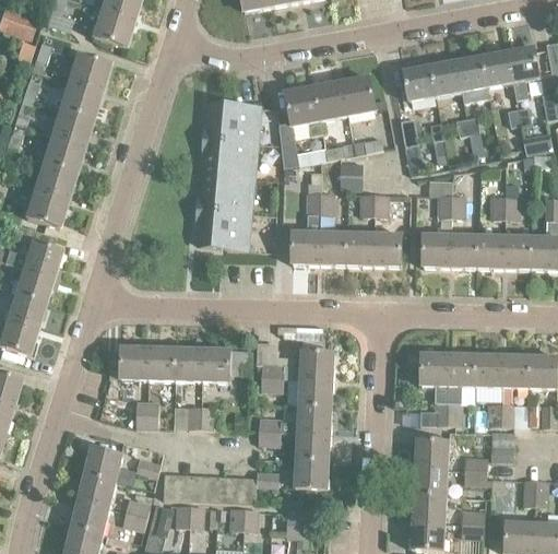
[(6,0),(32,11),(35,0),(6,0)]
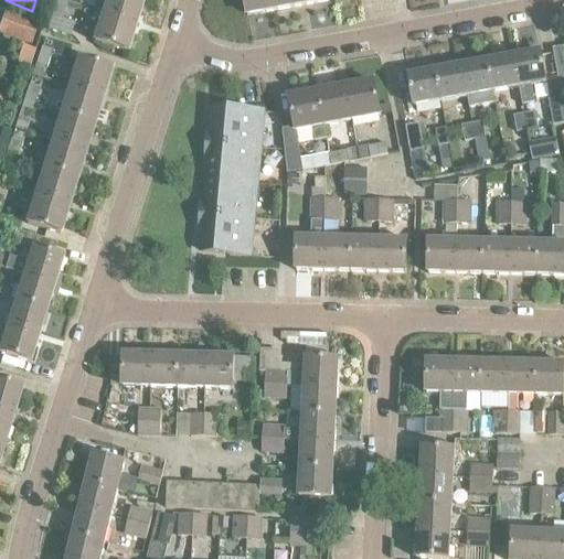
[(55,0),(51,12),(61,15),(66,0),(55,0)]
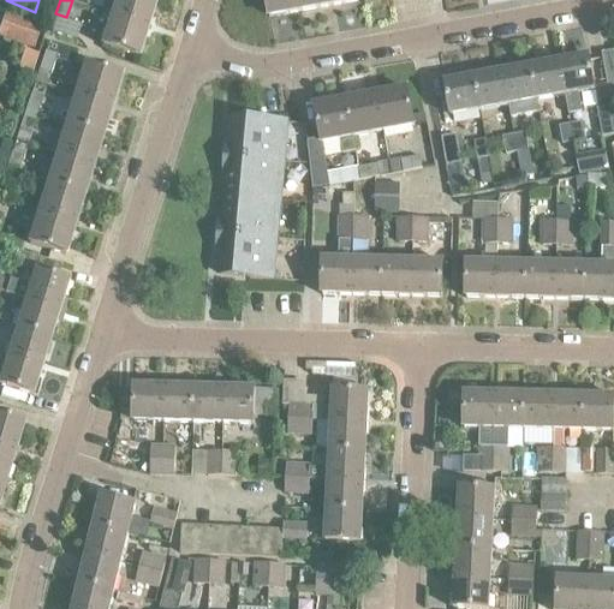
[(112,0),(109,9),(145,21),(151,0),(112,0)]
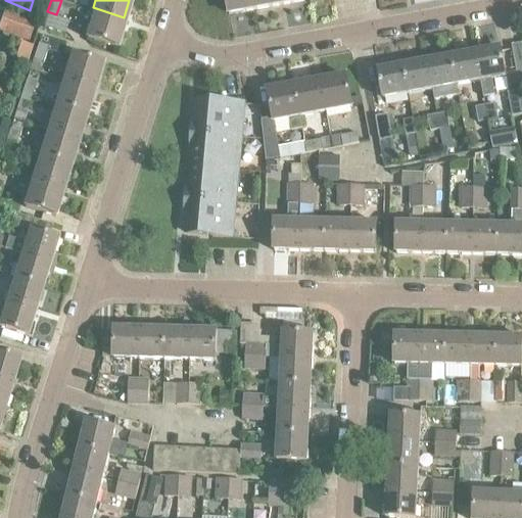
[(253,5),(252,0),(225,0),(228,10),(253,5)]
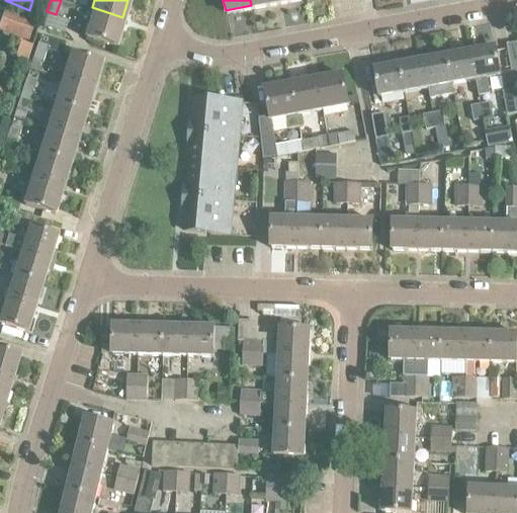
[(122,17),(92,7),(84,32),(114,43),(122,17)]
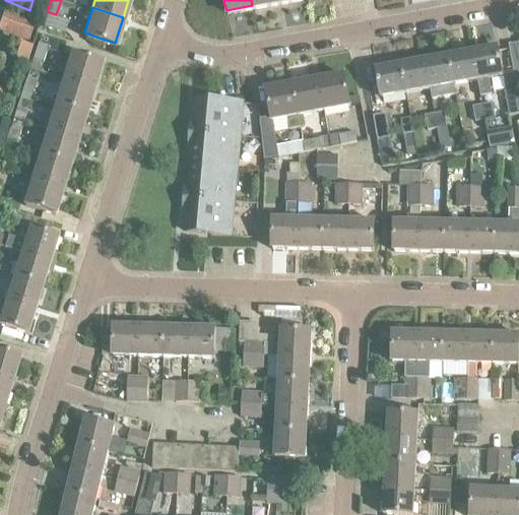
[(34,19),(4,9),(0,19),(0,27),(27,38),(34,19)]
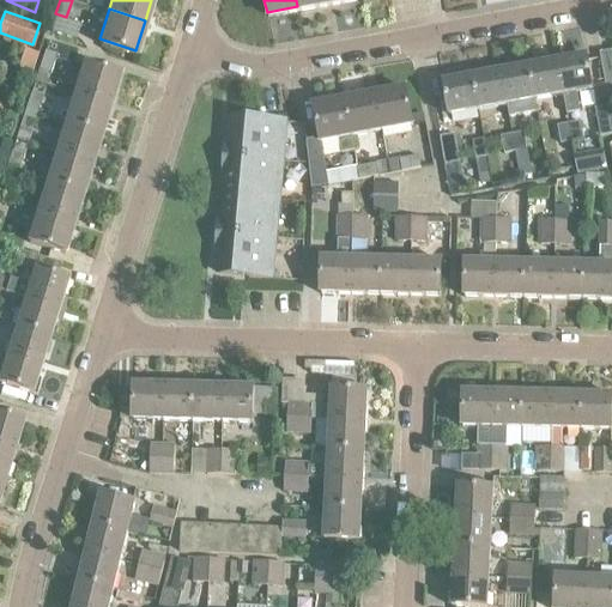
[(46,37),(43,47),(56,52),(55,53),(70,58),(73,46),(46,37)]
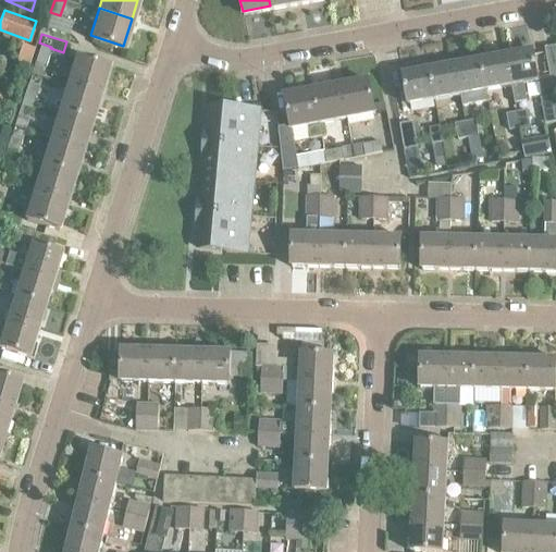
[(34,45),(22,41),(14,63),(27,68),(34,45)]
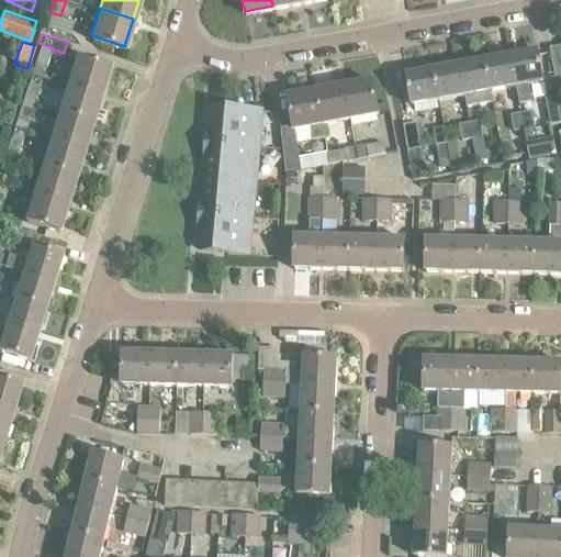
[(554,70),(560,69),(560,42),(549,44),(554,70)]
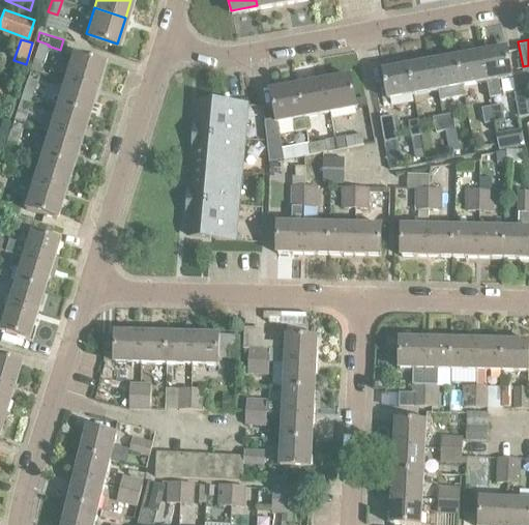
[(37,40),(32,56),(40,59),(42,60),(48,46),(49,45),(37,40)]
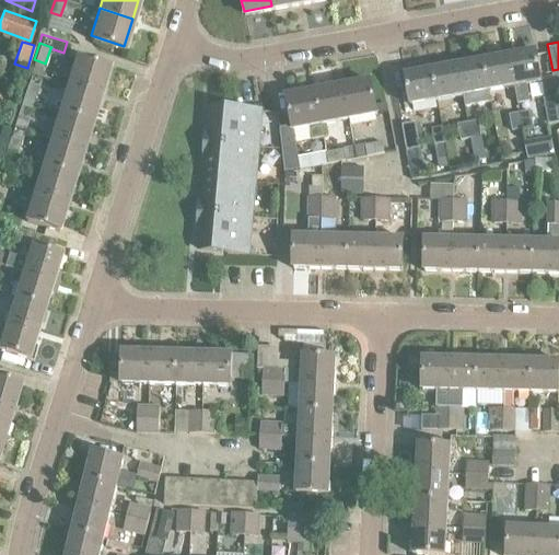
[(507,50),(513,82),(539,78),(533,46),(507,50)]
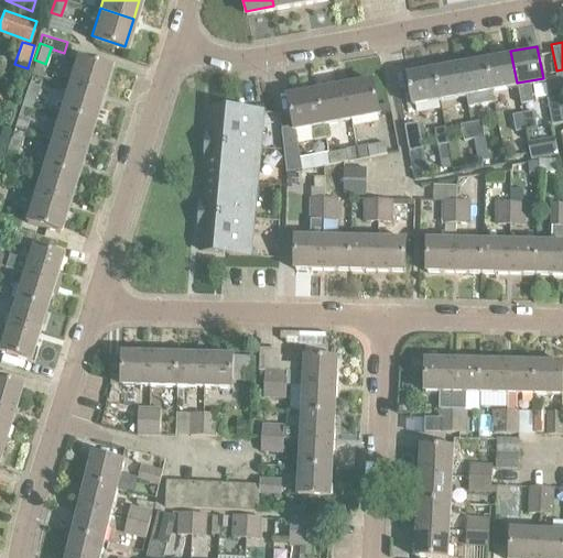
[(517,83),(510,51),(485,56),(490,87),(517,83)]
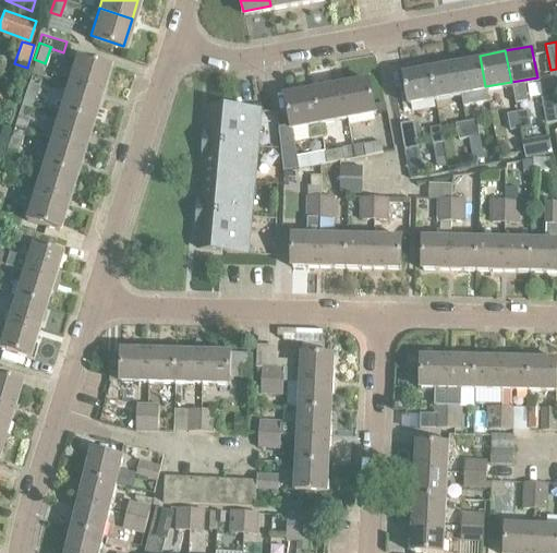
[(74,51),(67,79),(99,89),(108,62),(74,51)]
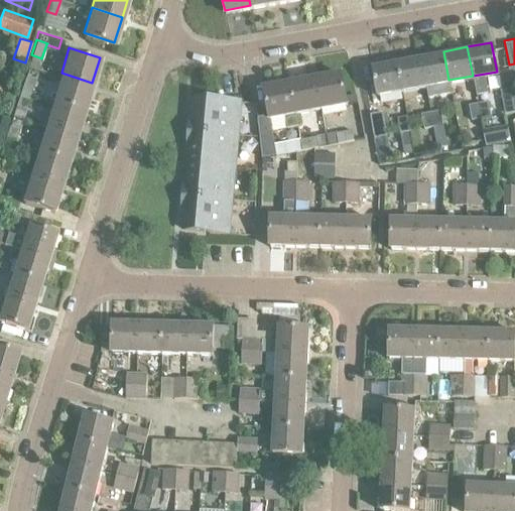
[(443,51),(419,55),(424,85),(426,96),(451,91),(448,80),(443,51)]
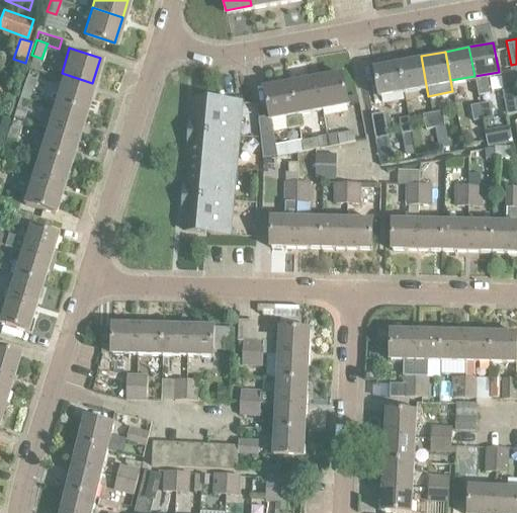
[(426,85),(421,56),(397,60),(402,89),(426,85)]
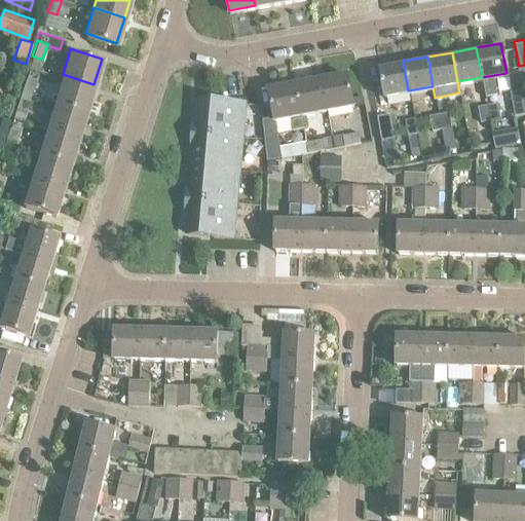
[(408,90),(403,61),(378,66),(383,96),(408,90)]
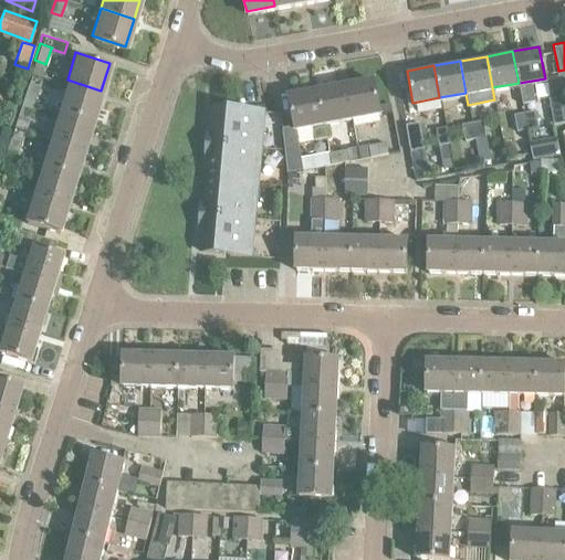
[(344,82),(351,115),(379,109),(373,76),(344,82)]
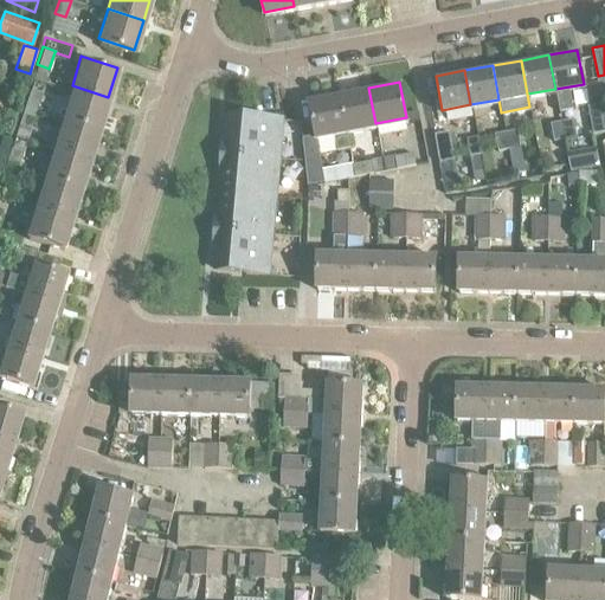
[(108,97),(72,85),(63,115),(100,127),(108,97)]
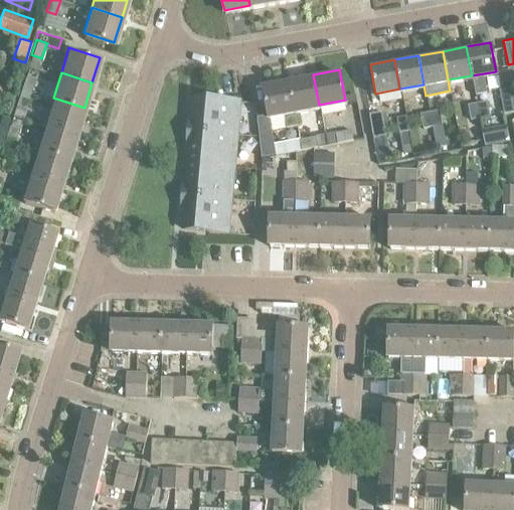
[(24,74),(19,90),(30,93),(35,77),(24,74)]
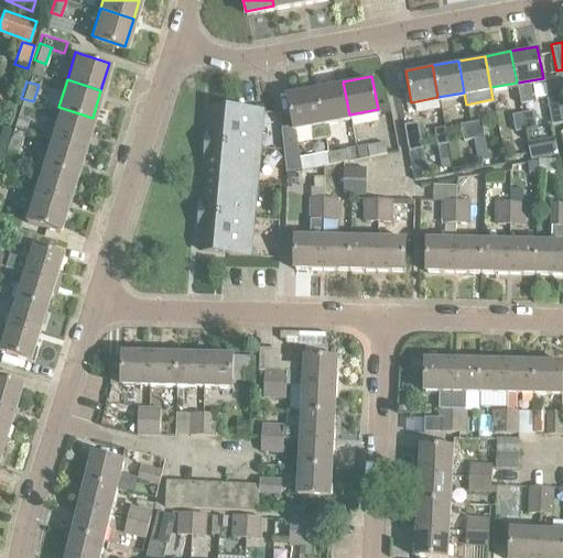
[(343,81),(315,87),(321,120),(349,115),(343,81)]
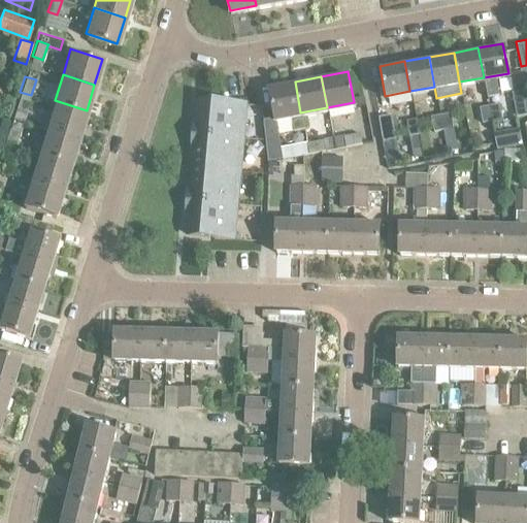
[(300,112),(295,82),(268,87),(273,118),(289,116),(291,129),(303,127),(300,112)]
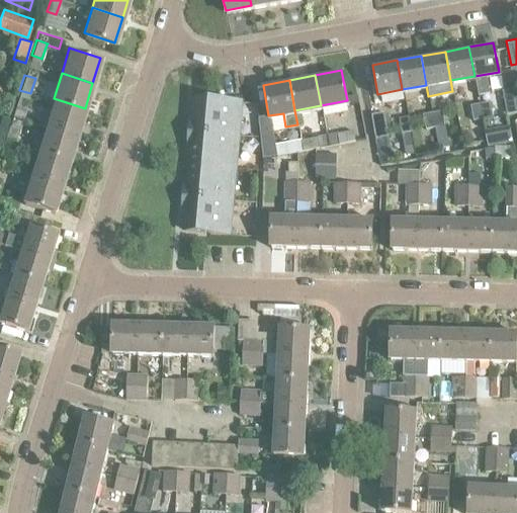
[(516,108),(516,100),(515,90),(514,85),(502,87),(506,111),(516,108)]
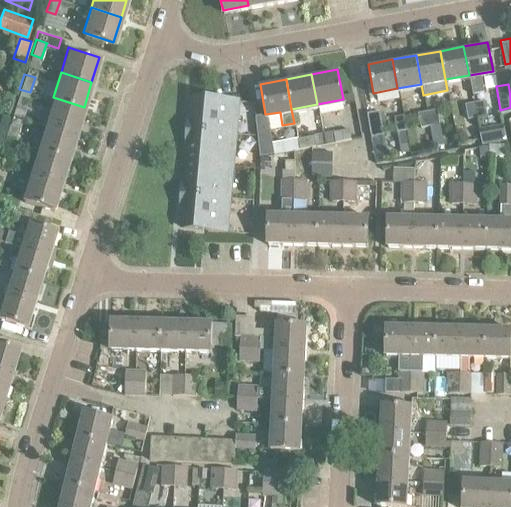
[(19,89),(15,103),(25,107),(30,92),(19,89)]
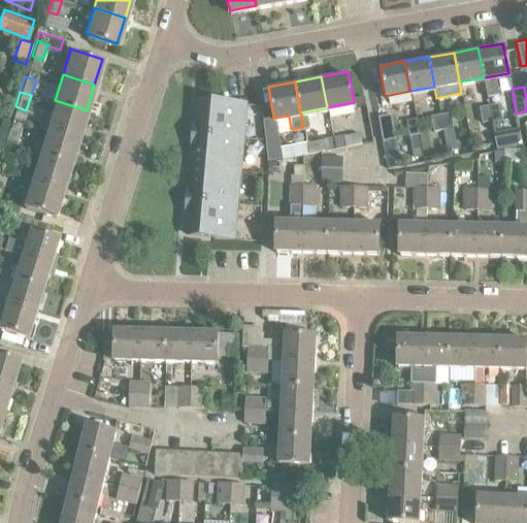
[(194,123),(193,131),(242,135),(245,101),(200,97),(199,102),(198,117),(198,123),(194,123)]
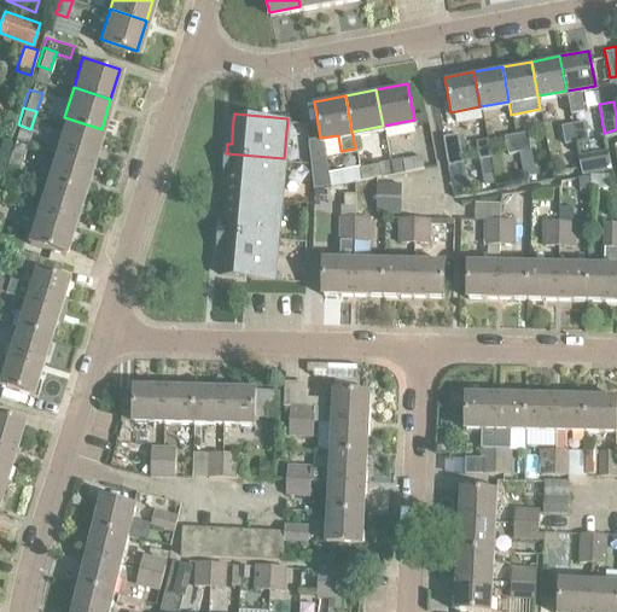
[(64,117),(54,147),(92,159),(102,129),(64,117)]
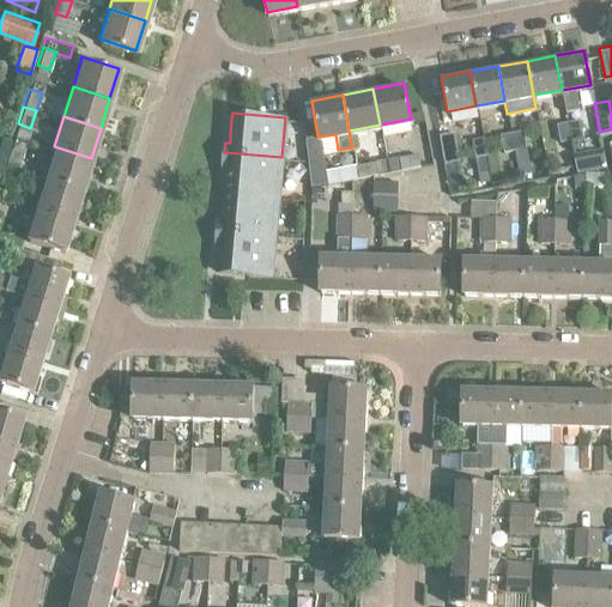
[(580,117),(569,120),(571,137),(583,135),(580,117)]
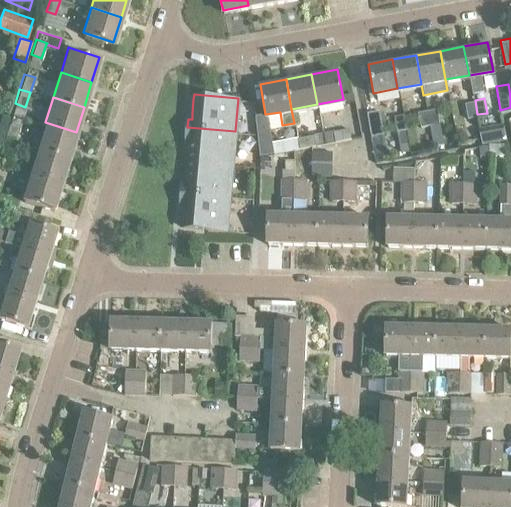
[(477,114),(475,100),(465,102),(468,116),(477,114)]
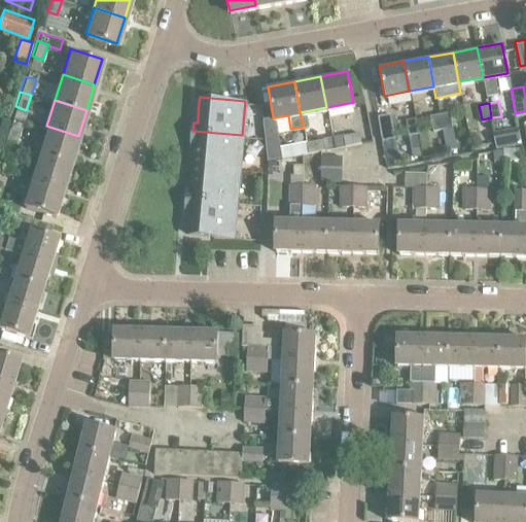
[(450,110),(440,112),(443,127),(452,125),(450,110)]
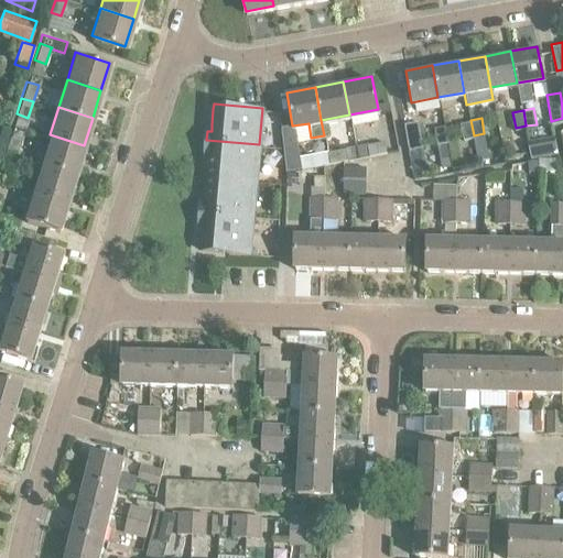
[(409,146),(410,146),(422,144),(417,119),(403,121),(409,146)]
